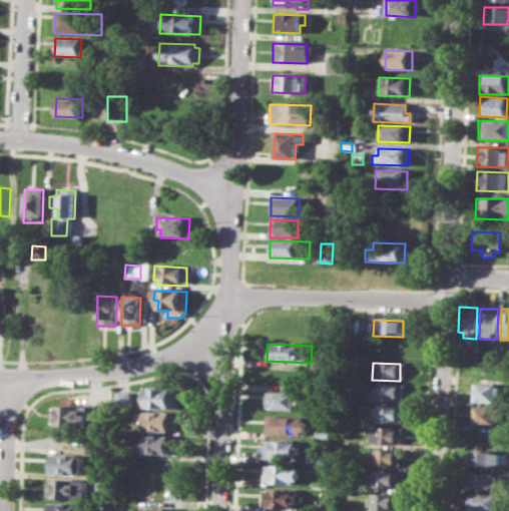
[(370,384),(399,385),(399,401),(370,400),(370,384)]
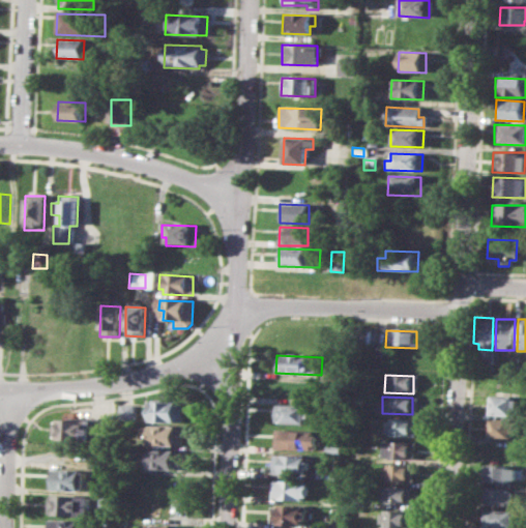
[(488,397),(512,397),(512,401),(516,401),(516,414),(512,414),(512,417),(488,416),(488,397)]
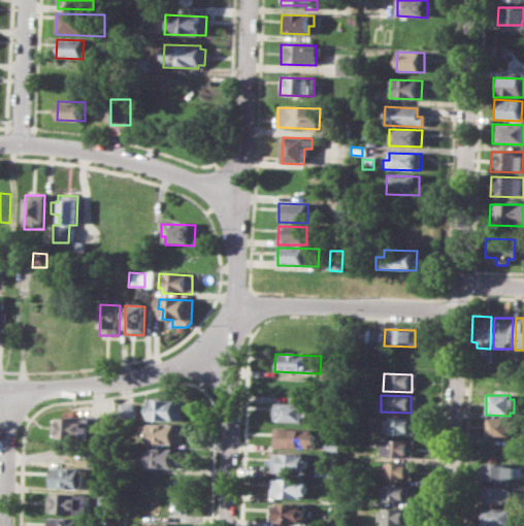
[(148,400),(182,401),(181,422),(146,421),(148,400)]
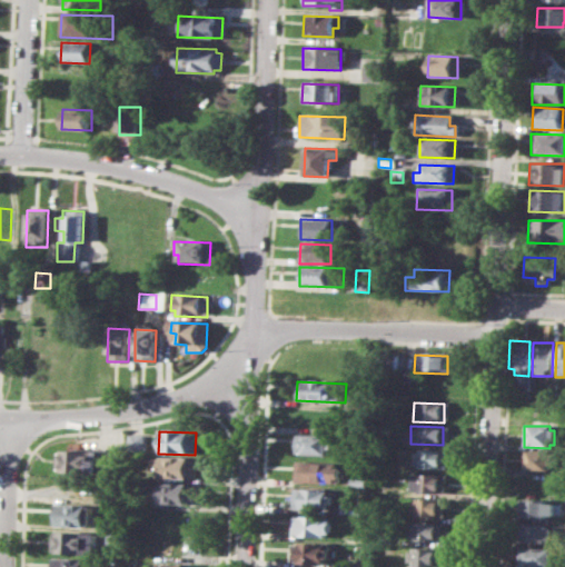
[(127,436),(141,436),(141,455),(127,455),(127,436)]
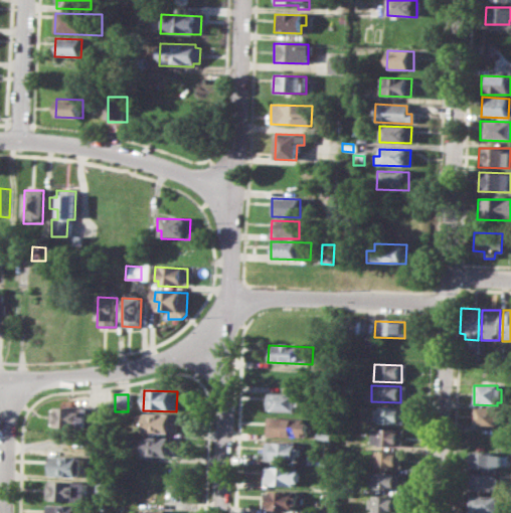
[(267,394),(297,395),(297,412),(266,411),(267,394)]
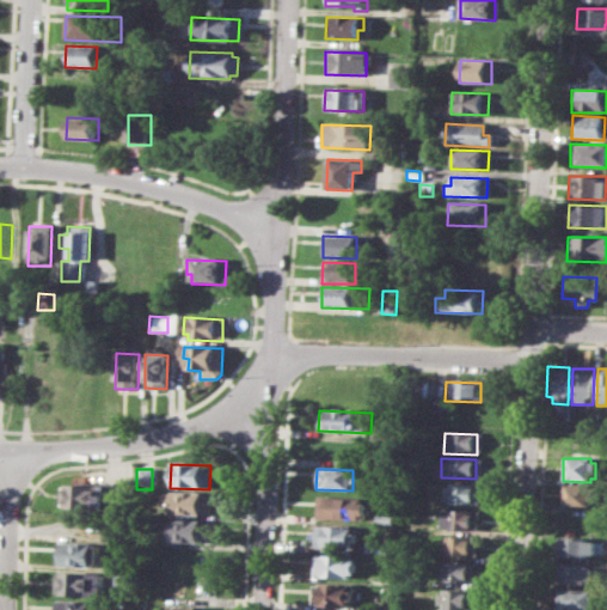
[(66,485),(104,486),(103,510),(66,508),(66,485)]
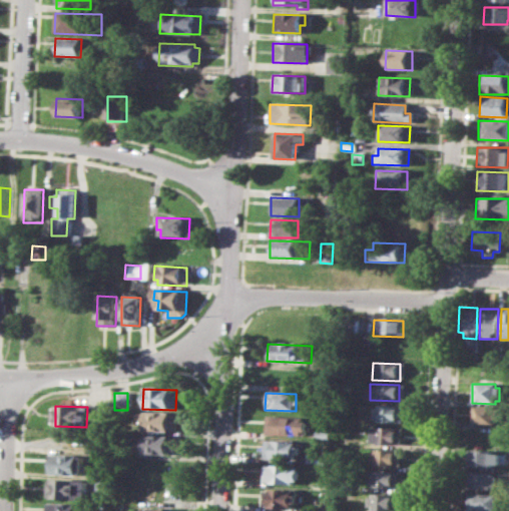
[(370,406),(399,406),(399,423),(369,422),(370,406)]
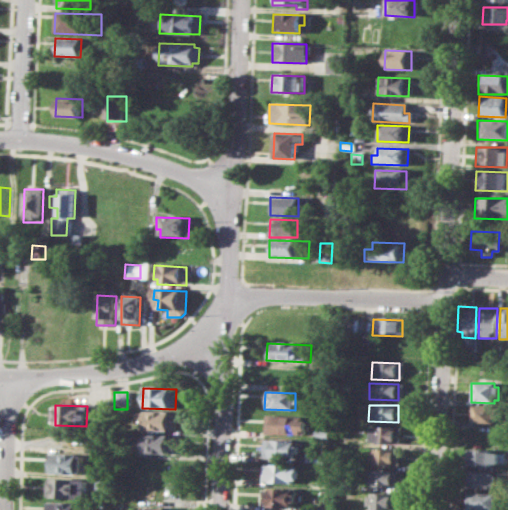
[(469,406),(496,407),(496,418),(492,418),(491,423),(469,422),(469,406)]
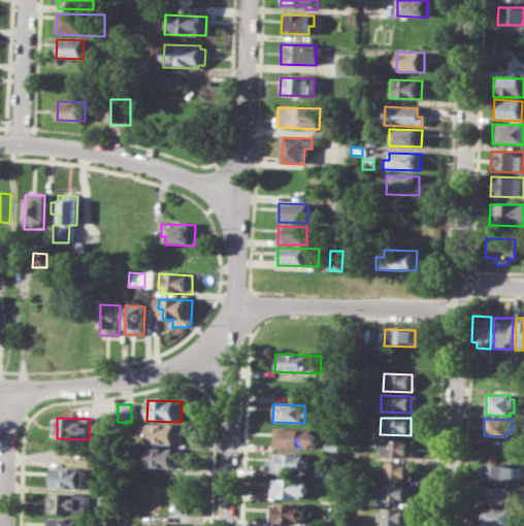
[(137,425),(181,426),(179,446),(145,444),(145,436),(137,436),(137,425)]
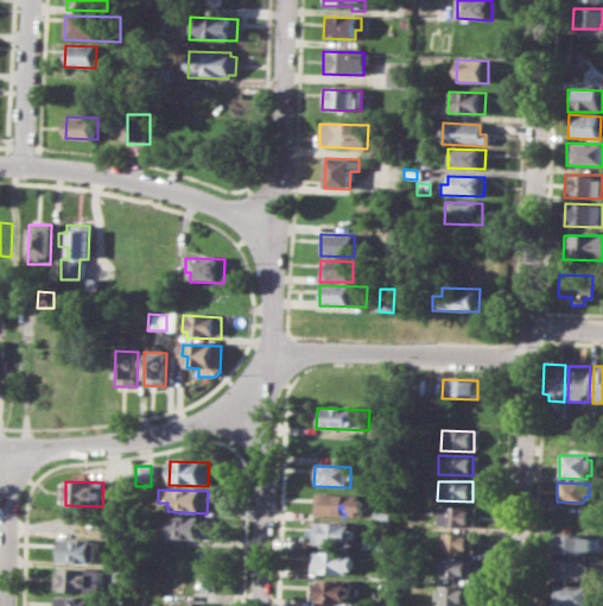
[(313,493),(356,496),(355,500),(361,500),(360,517),(312,515),(313,493)]
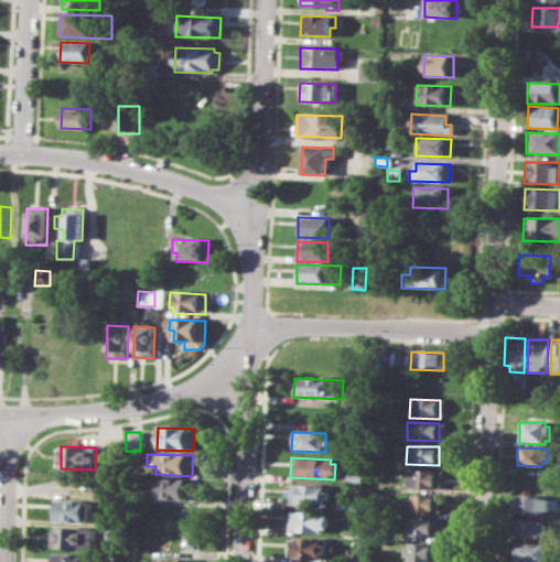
[(405,471),(438,472),(437,490),(404,488),(405,471)]
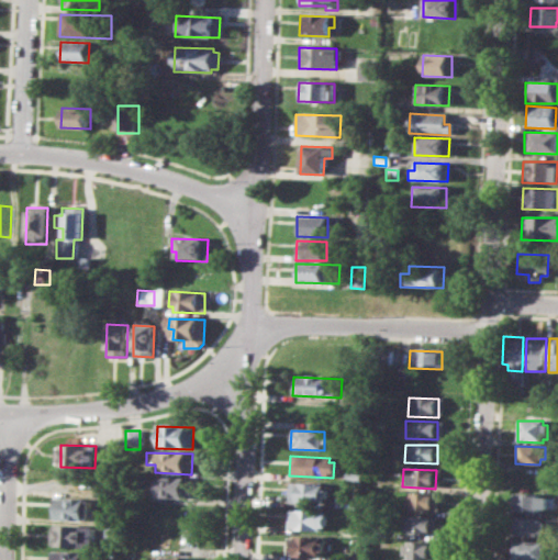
[(343,473),(357,474),(357,482),(342,481),(343,473)]
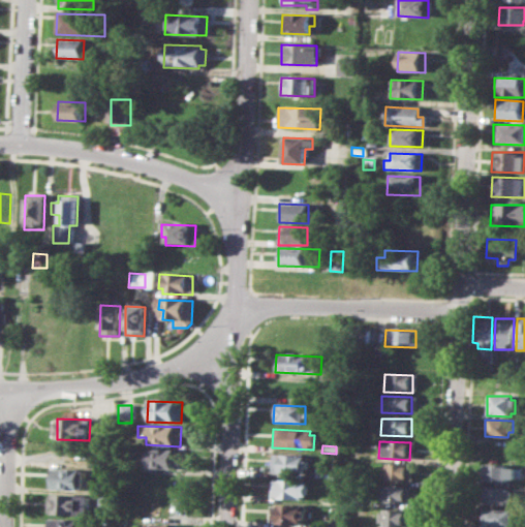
[(149,450),(180,451),(179,468),(148,467),(149,450)]
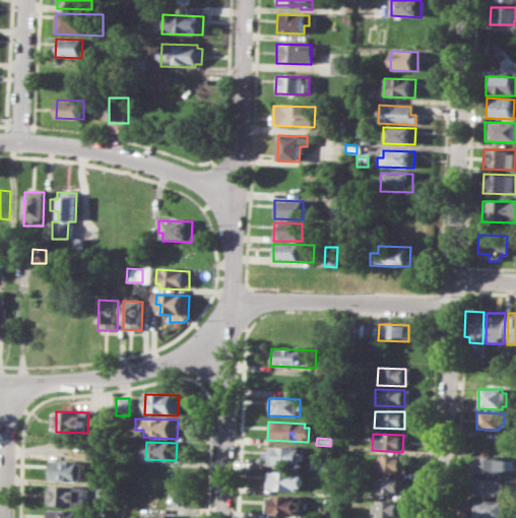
[(267,447),(297,448),(297,454),(301,454),(301,463),(297,463),(297,467),(266,465),(267,447)]
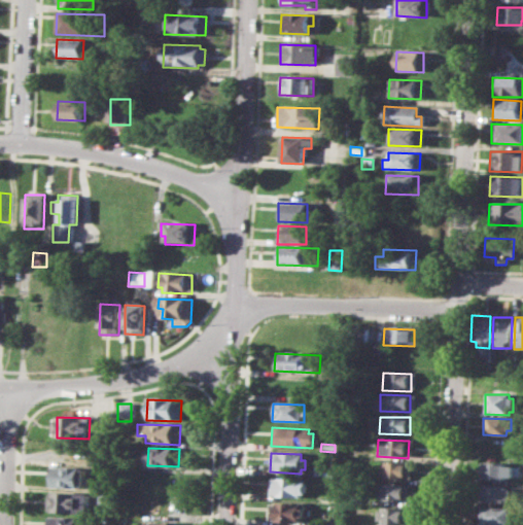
[(383,461),(409,462),(408,481),(383,480),(383,477),(378,477),(379,464),(383,464),(383,461)]
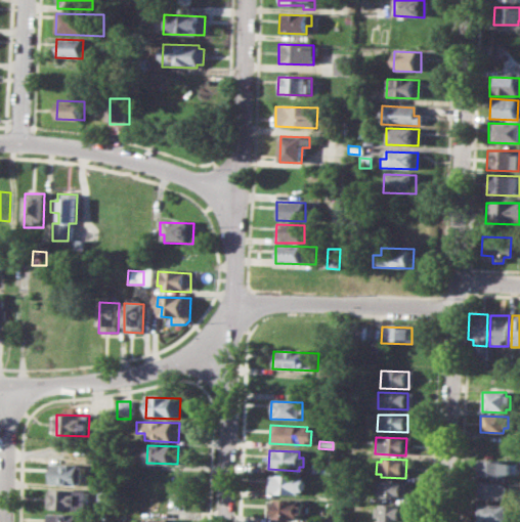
[(476,460),(503,460),(503,464),(516,465),(516,474),(508,474),(508,478),(475,477),(476,460)]
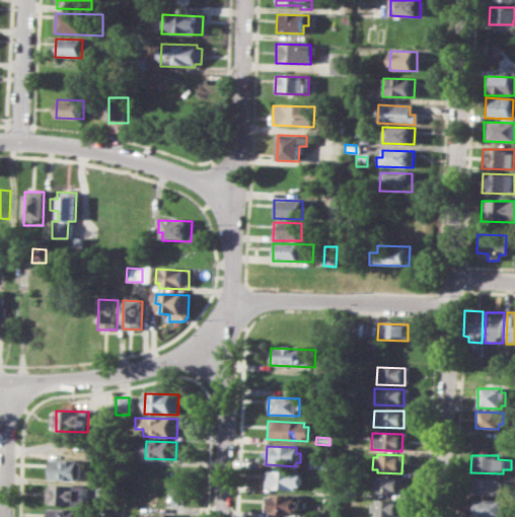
[(49,460),(82,461),(81,469),(85,470),(84,481),(48,479),(49,460)]
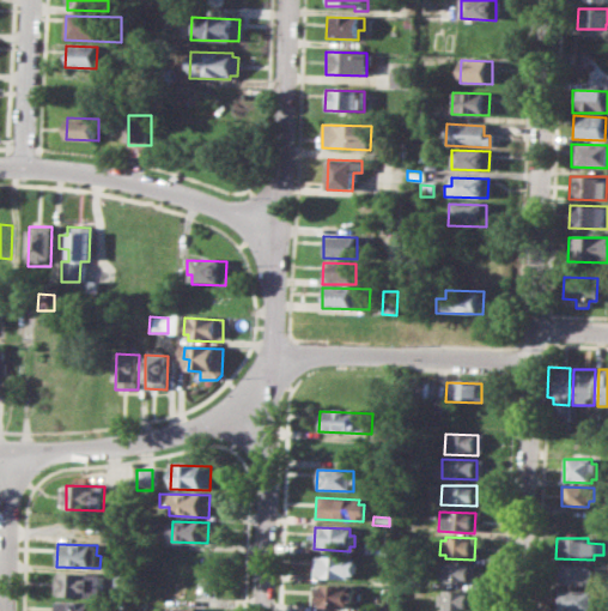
[(312,556),(346,556),(346,562),(356,562),(354,575),(347,575),(347,579),(312,579),(312,556)]
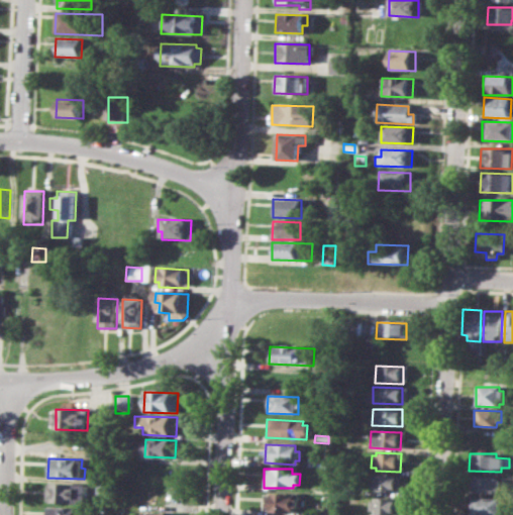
[(95,473),(108,474),(108,495),(94,494),(95,473)]
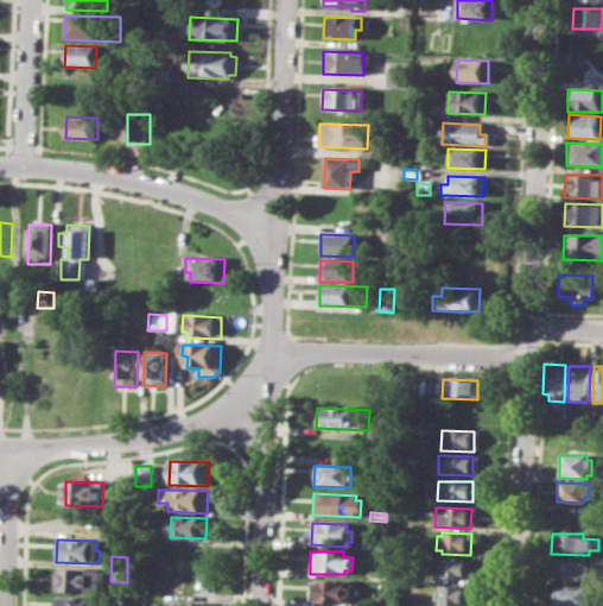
[(435,559),(470,560),(469,581),(440,580),(440,575),(433,575),(435,559)]
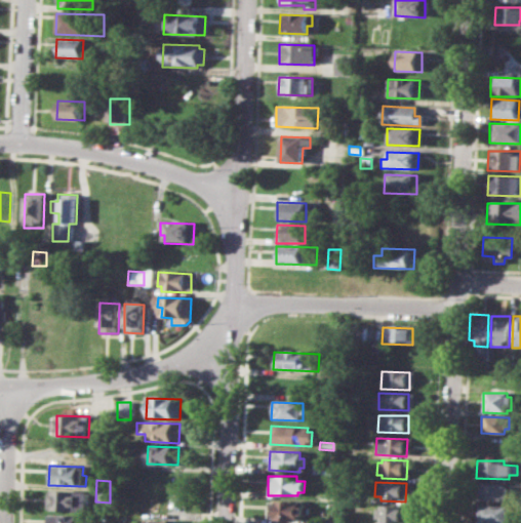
[(476,483),(503,484),(503,488),(508,488),(508,497),(503,497),(503,501),(475,500),(476,483)]
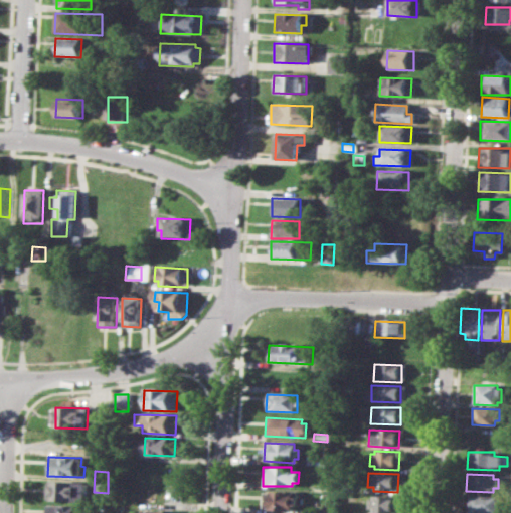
[(47,482),(87,483),(86,502),(46,501),(47,482)]
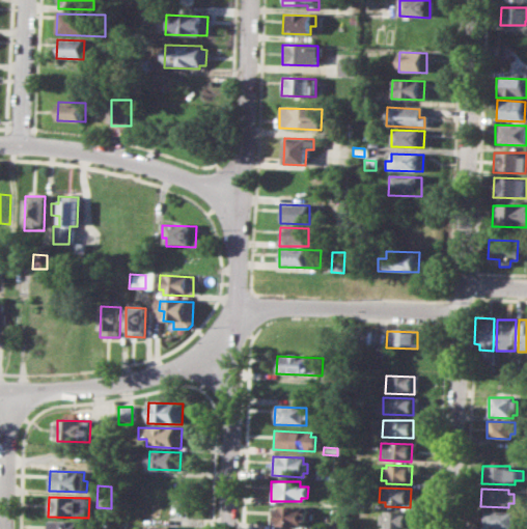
[(271,507),(301,508),(301,512),(305,513),(305,522),(301,522),(300,527),(271,526),(271,507)]
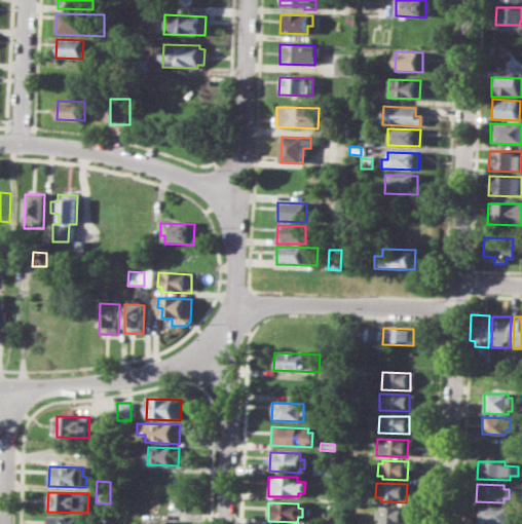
[(380,507),(406,508),(406,523),(379,523),(379,522),(374,522),(375,511),(380,511),(380,507)]
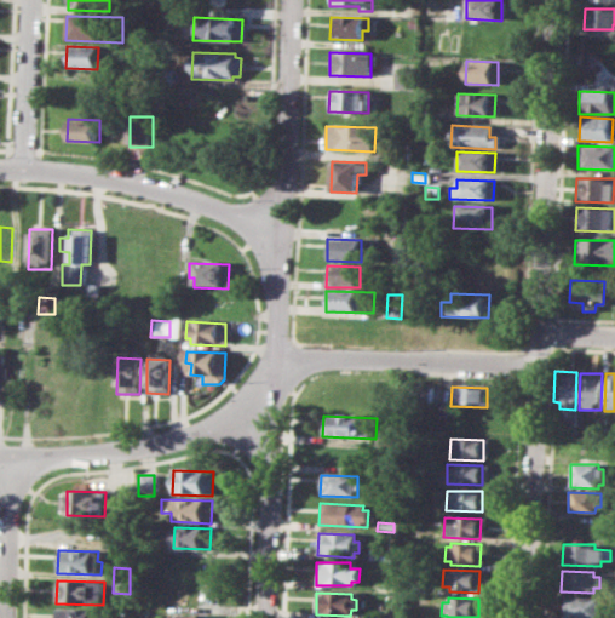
[(562,598),(601,600),(599,617),(561,617),(562,598)]
